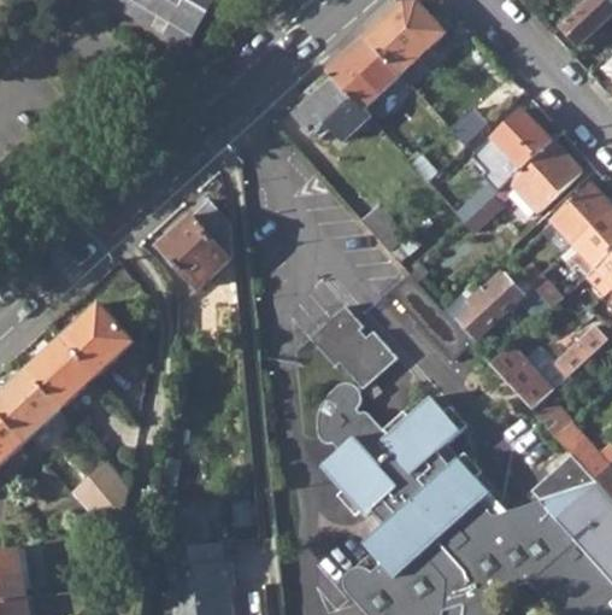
[(162,25),(183,39),(206,0),(121,0),(121,1),(140,12),(142,7),(165,21),(162,25)]
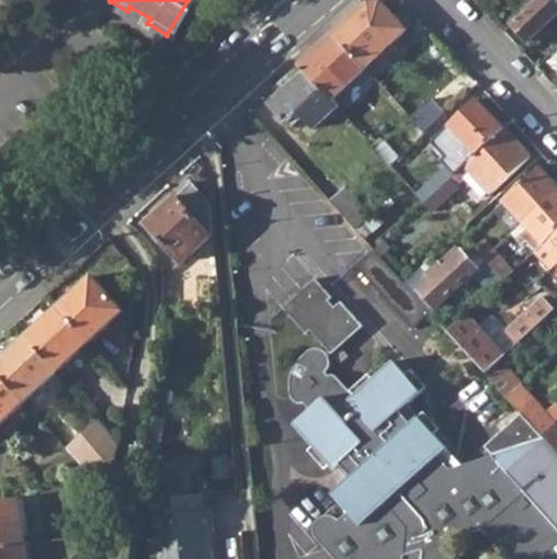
[(331,32),(363,67),(405,29),(381,0),(364,0),(331,32)]
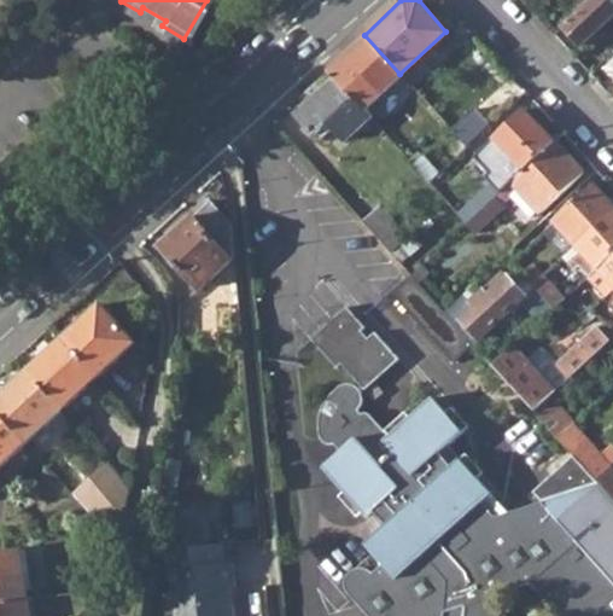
[(587,0),(560,24),(579,46),(612,13),(612,0),(587,0)]
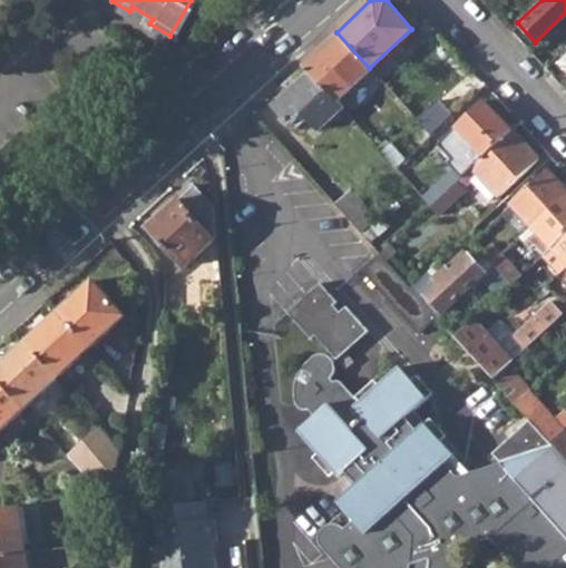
[(306,70),(333,100),(369,68),(337,32),(332,36),(301,65),(306,70)]
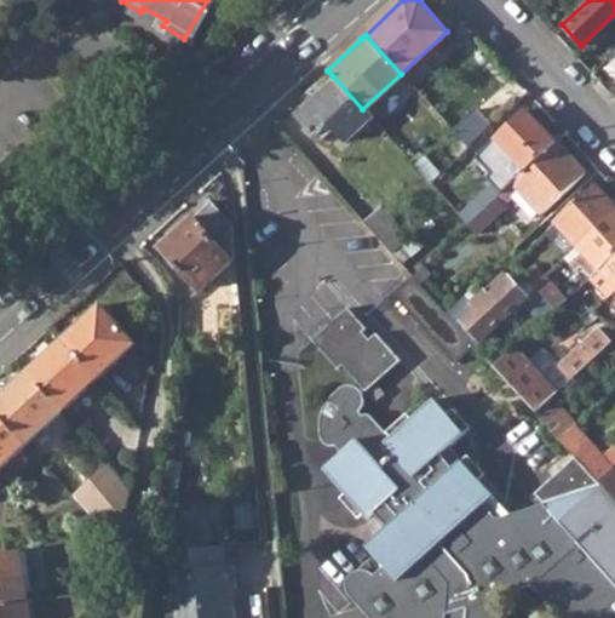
[(614,56),(602,69),(614,83),(614,56)]
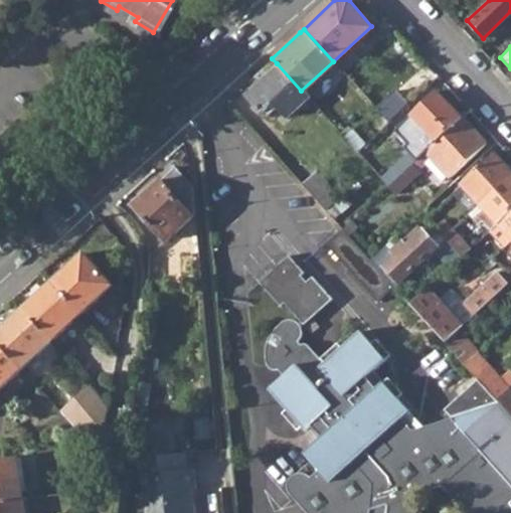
[(272,100),(286,116),(307,97),(301,91),(277,63),(244,94),(261,111),(272,100)]
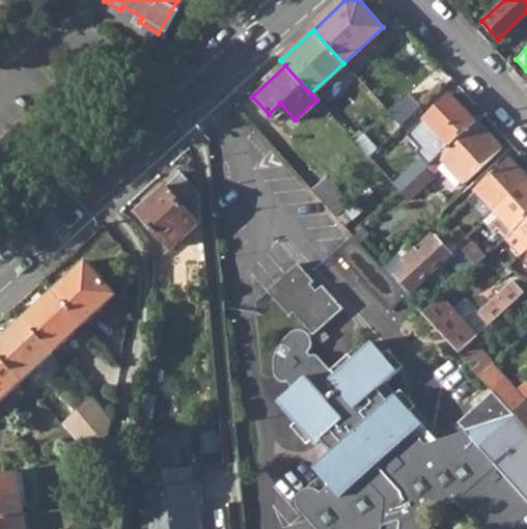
[(393,182),(400,191),(474,121),(448,93),(422,117),(435,132),(423,143),(426,147),(417,157),(419,158),(393,182)]
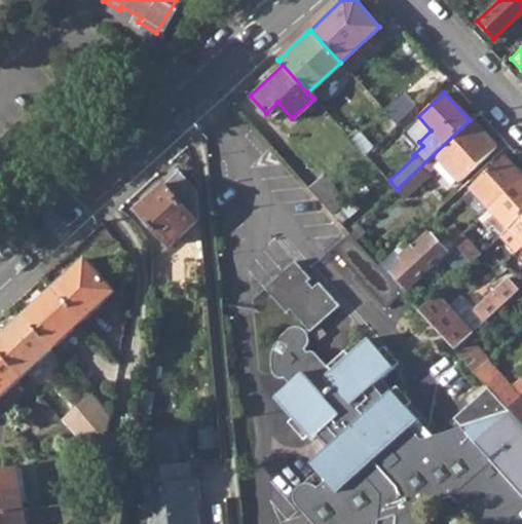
[(397,189),(407,198),(414,191),(412,188),(439,160),(457,180),(494,146),(470,120),(397,189)]
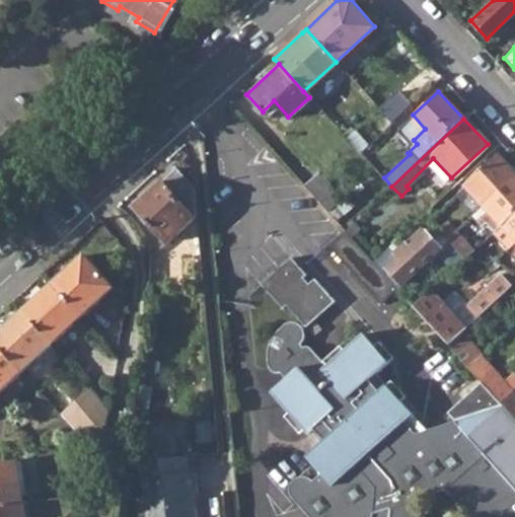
[(347,137),(360,151),(367,144),(354,131),(347,137)]
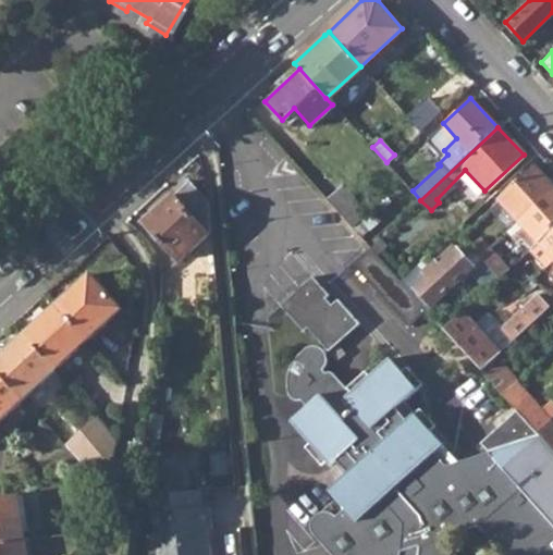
[(506,193),(525,212),(552,186),(533,167),(506,193)]
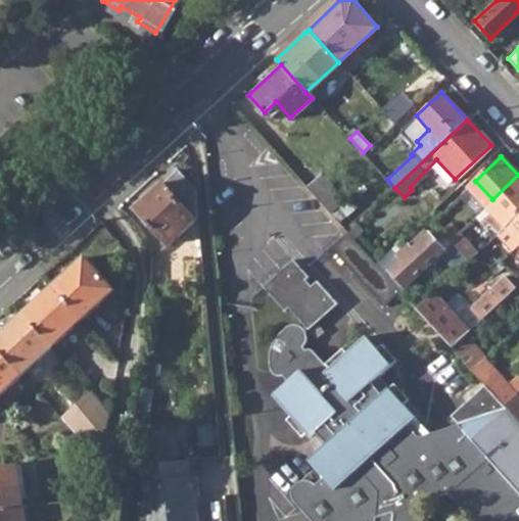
[(135,207),(168,243),(195,218),(192,186),(177,170),(135,207)]
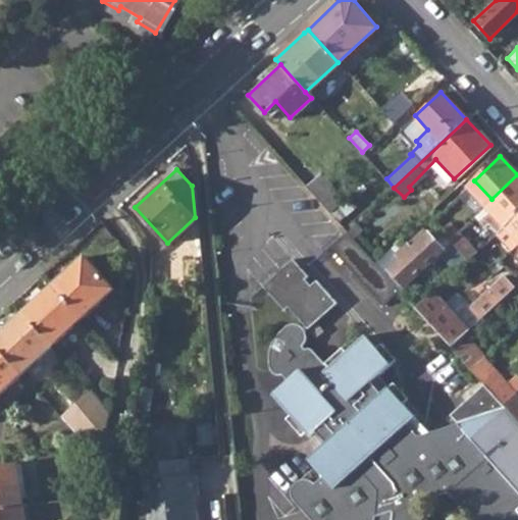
[(304,185),(327,211),(342,199),(318,172),(304,185)]
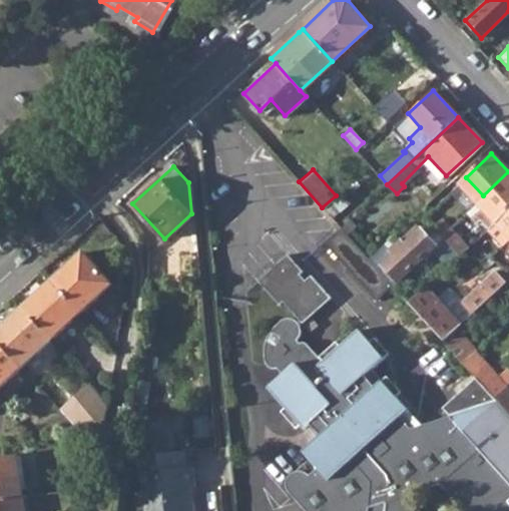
[(486,211),(496,221),(508,208),(508,171),(483,195),(487,200),(476,210),(481,215),(486,211)]
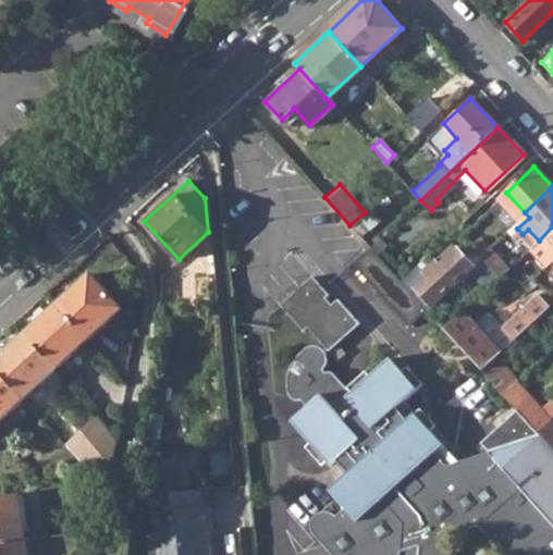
[(514,224),(517,229),(529,218),(525,212),(514,224)]
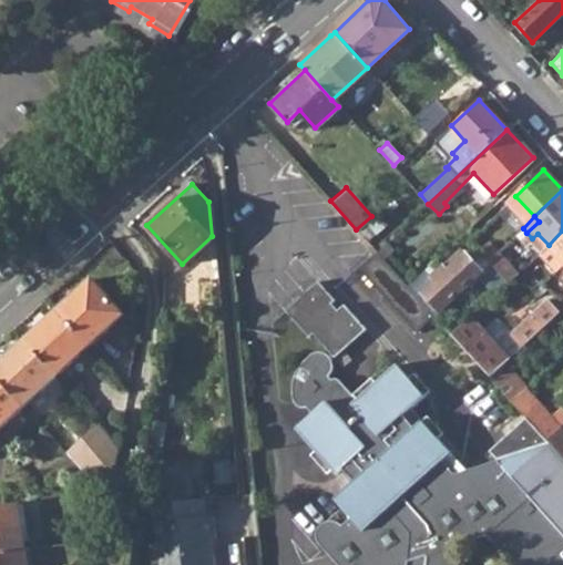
[(559,259),(562,264),(562,230),(549,245),(539,254),(550,267),(559,259)]
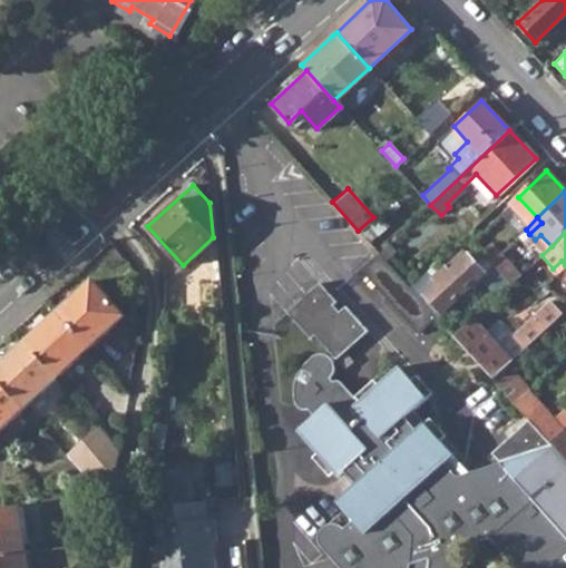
[(471,242),(480,251),(489,243),(481,233),(471,242)]
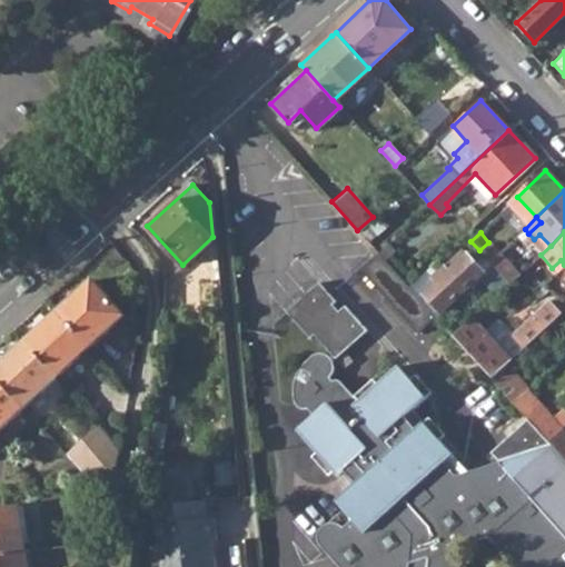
[(498,252),(488,242),(479,250),(489,261),(498,252)]
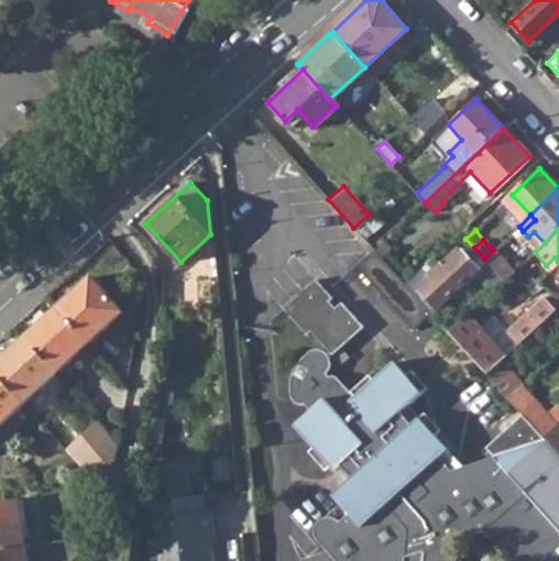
[(354,267),(412,329),(429,312),(373,250),(354,267)]
